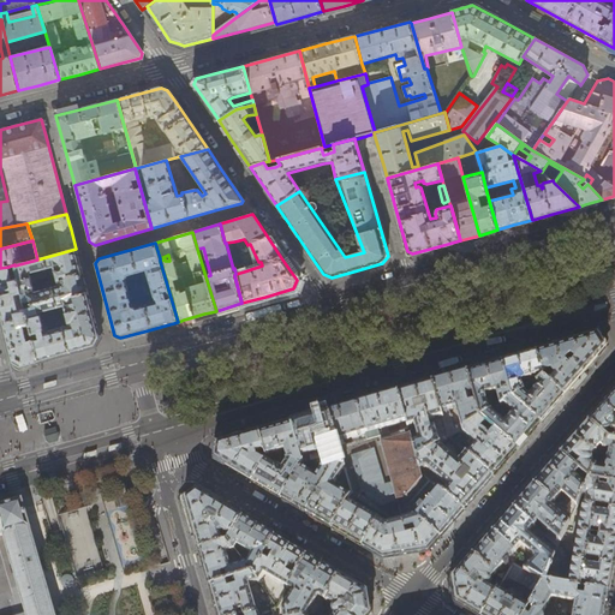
[(33,335),(39,334),(40,339),(34,340),(40,362),(45,360),(51,358),(96,346),(100,338),(93,308),(82,268),(76,249),(37,260),(15,266),(18,278),(22,294),(24,302),(30,300),(31,305),(25,308),(27,310),(30,328),(33,335)]
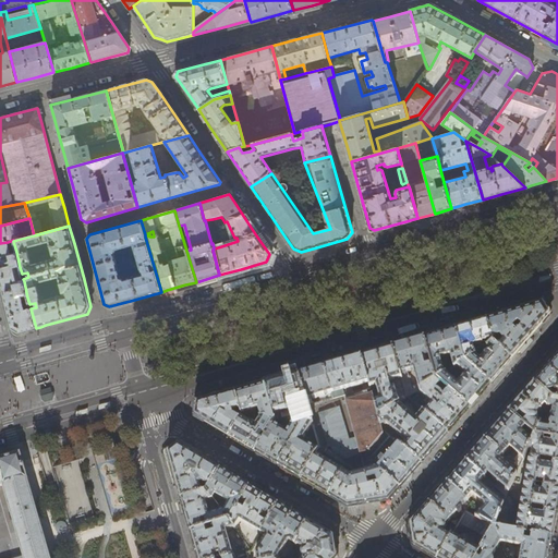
[(8,242),(0,243),(0,280),(12,329),(15,331),(19,332),(24,331),(36,328),(31,308),(25,311),(23,299),(27,298),(24,281),(19,282),(14,269),(20,267),(16,252),(10,253),(8,242)]
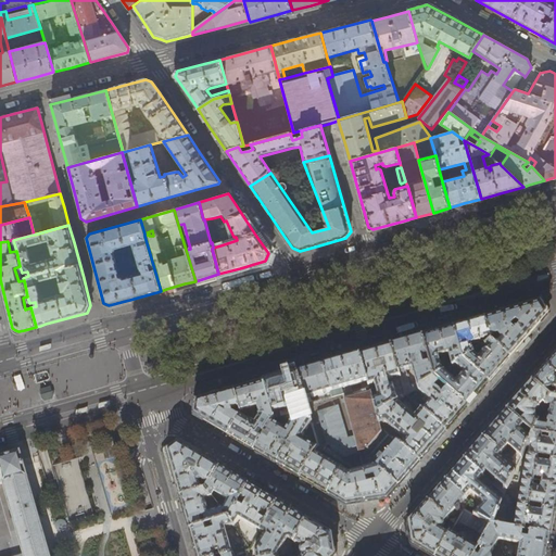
[(522,343),(548,313),(542,302),(490,317),(485,318),(492,341),(510,357),(522,343)]
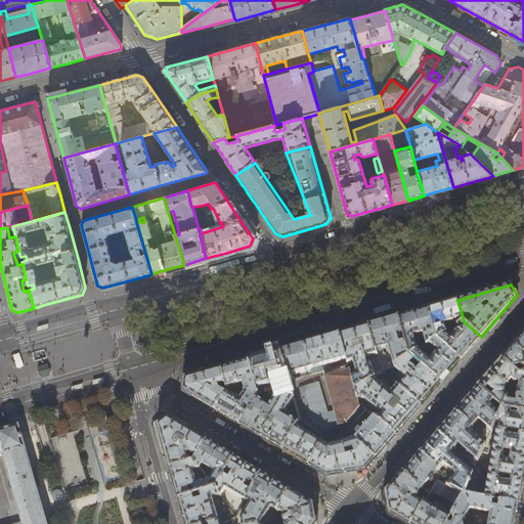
[(444,304),(428,308),(437,339),(449,331),(448,329),(445,330),(444,324),(450,322),(452,330),(457,325),(464,321),(457,300),(444,304)]
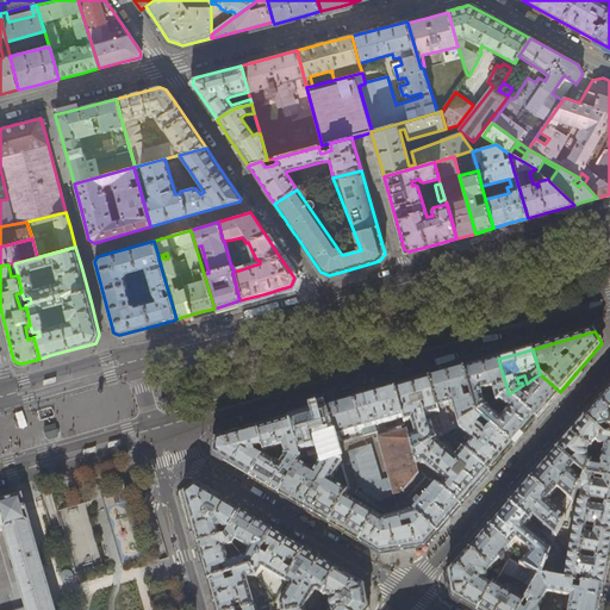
[(467,367),(464,368),(477,415),(486,409),(481,392),(493,388),(497,402),(499,400),(509,394),(498,359),(493,360),(467,367)]
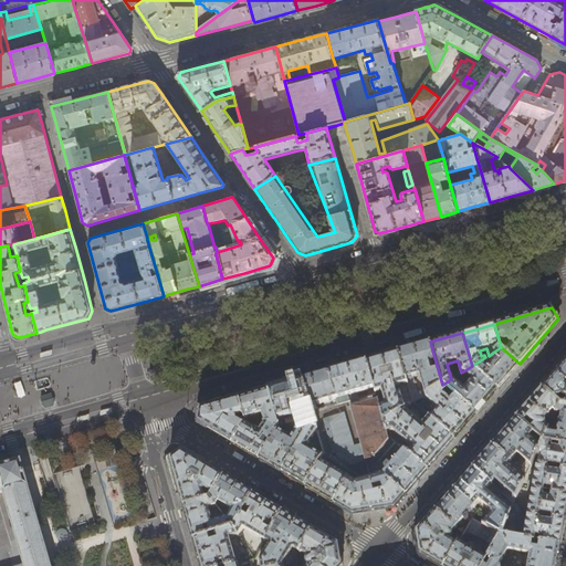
[(413,404),(425,396),(442,385),(430,342),(417,346),(398,352),(413,404)]
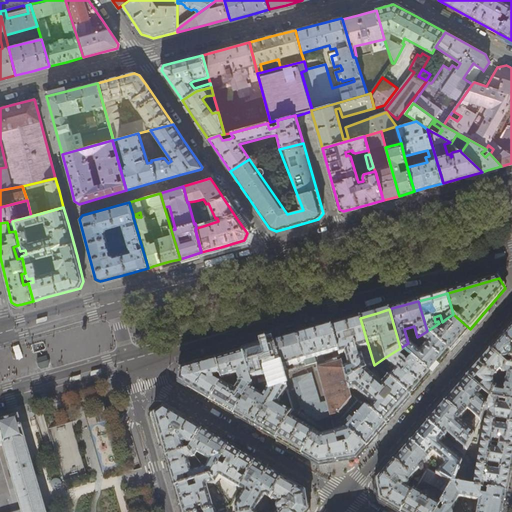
[(470,329),(453,314),(447,318),(450,321),(448,323),(445,325),(444,326),(441,322),(439,323),(427,331),(450,352),(459,341),(470,329)]
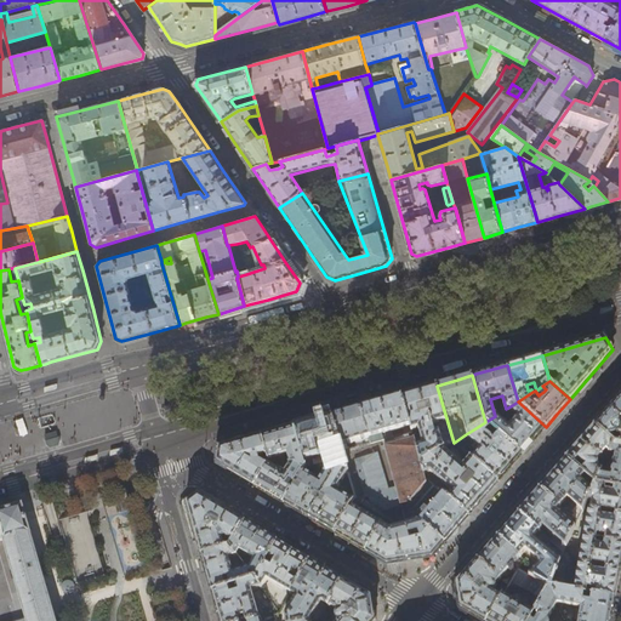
[(415,392),(402,396),(412,432),(419,429),(423,445),(420,446),(419,442),(415,443),(421,462),(444,449),(454,443),(437,386),(415,392)]
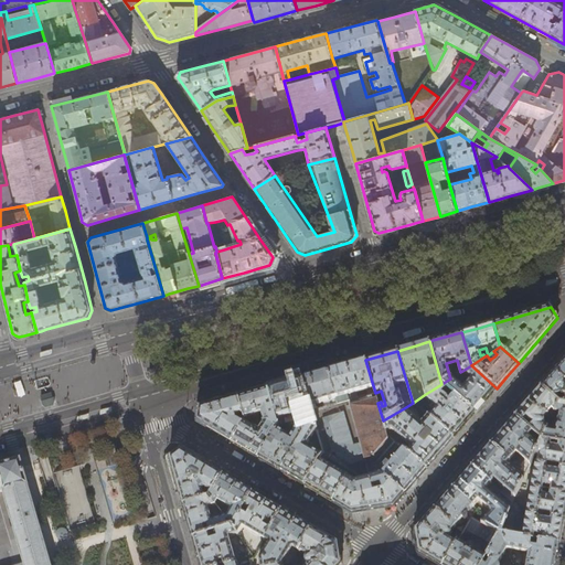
[(343,366),(339,368),(342,381),(341,381),(342,382),(343,382),(347,394),(345,394),(345,396),(348,395),(349,401),(361,397),(360,392),(369,390),(371,395),(375,394),(375,393),(365,360),(343,366)]
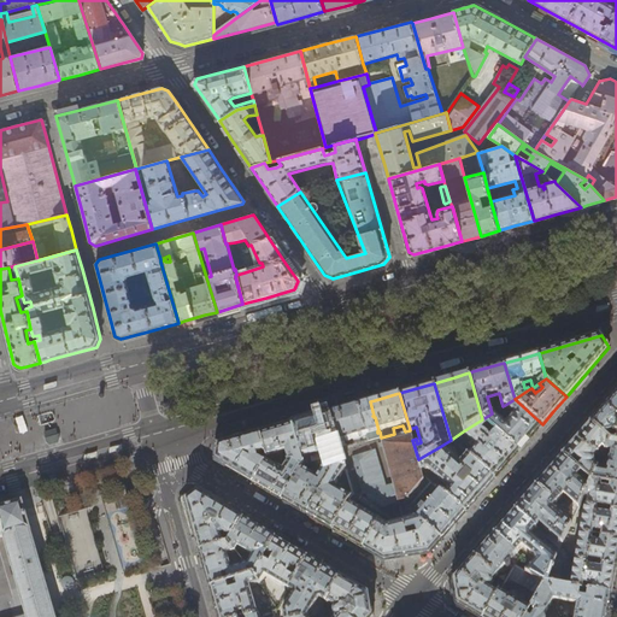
[(591,423),(611,441),(616,442),(616,393),(616,395),(591,423)]
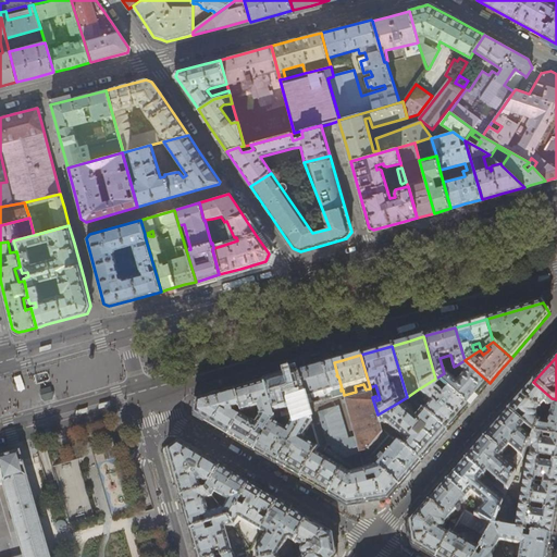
[(465,360),(456,366),(466,374),(457,383),(445,372),(444,373),(435,379),(468,407),(479,395),(490,383),(465,360)]
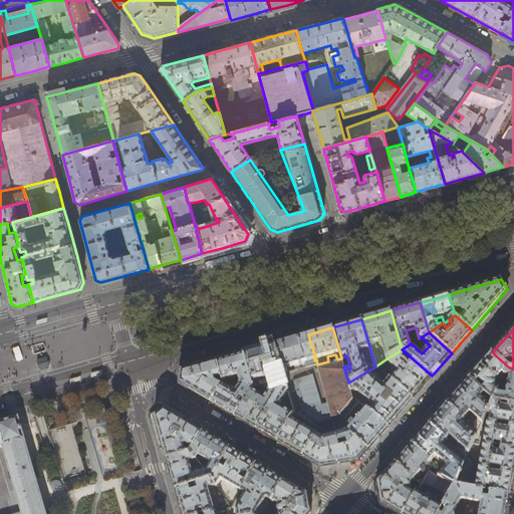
[(303,335),(298,337),(307,367),(296,370),(289,372),(283,374),(288,391),(294,412),(295,412),(295,415),(328,405),(333,424),(342,422),(345,419),(359,402),(352,396),(351,394),(348,382),(343,366),(341,358),(337,359),(328,361),(317,364),(316,359),(314,360),(314,358),(315,358),(312,347),(311,347),(310,346),(311,346),(308,334),(303,335)]
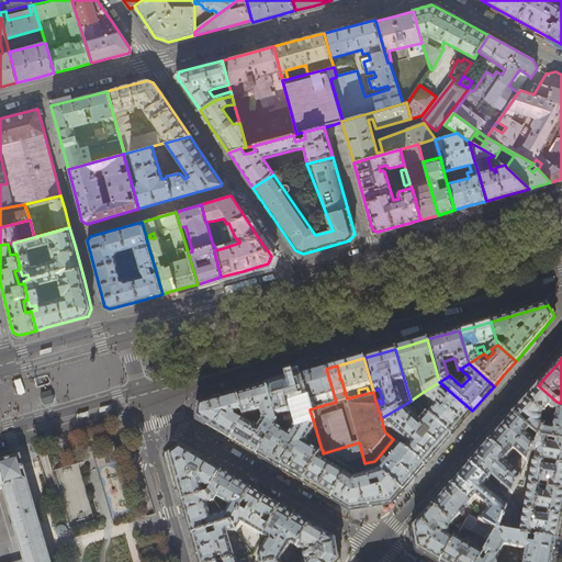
[(300,377),(310,409),(316,407),(315,402),(322,400),(324,405),(336,402),(326,369),(323,370),(300,377)]
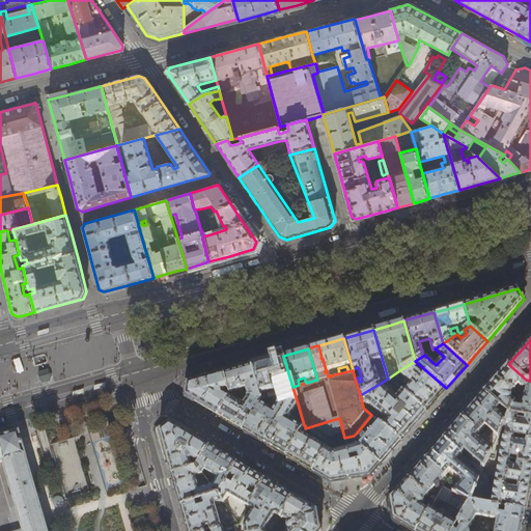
[(268,360),(251,365),(261,399),(263,399),(268,400),(264,390),(280,386),(281,385),(281,383),(282,383),(283,385),(282,387),(286,402),(288,402),(298,403),(292,387),(283,356),(268,360)]
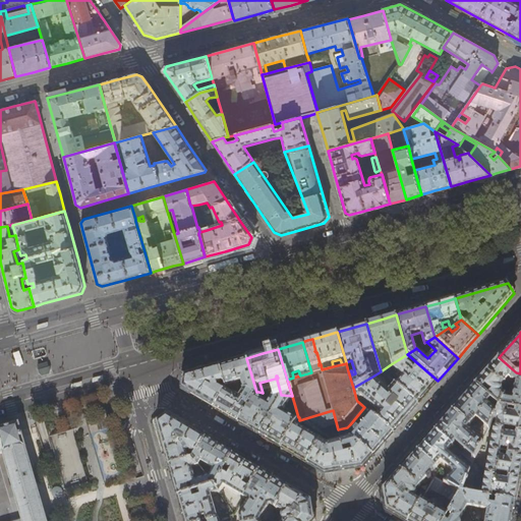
[(438,381),(407,354),(391,364),(404,377),(399,382),(397,386),(417,404),(426,394),(438,381)]
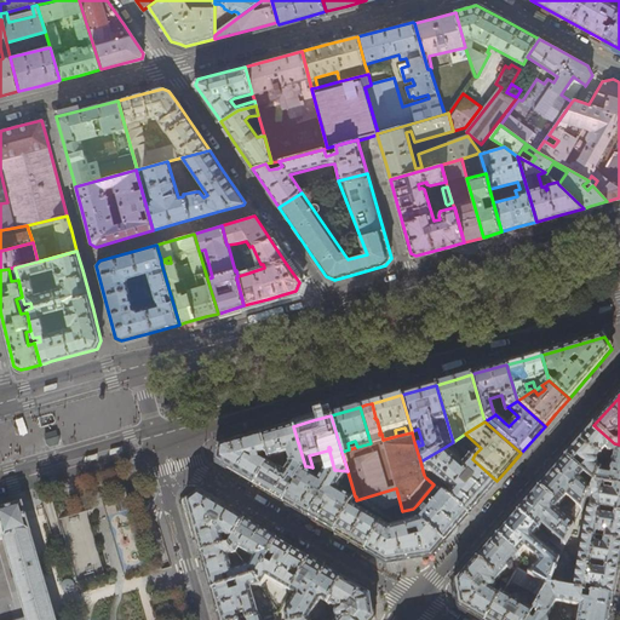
[(609,453),(614,443),(593,425),(581,440),(566,458),(584,474),(592,481),(595,483),(600,474),(601,470),(597,466),(598,464),(597,461),(602,457),(606,460),(609,453)]
